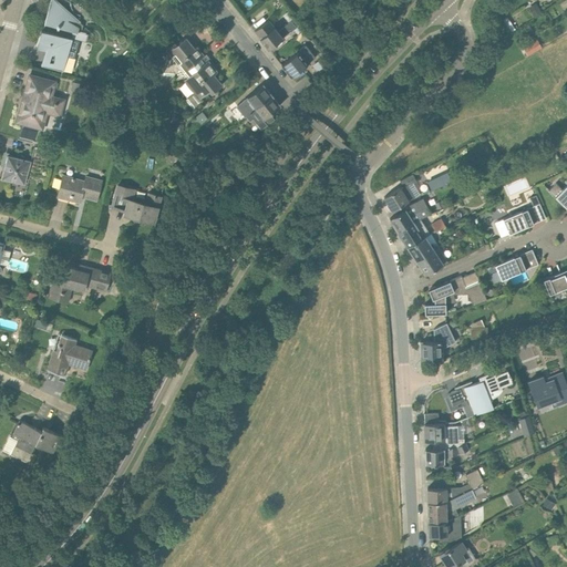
[(44,63),(62,69),(61,68),(63,60),(64,61),(64,62),(65,62),(66,55),(74,58),(79,40),(72,38),(74,29),(81,30),(83,24),(55,0),(50,0),(44,23),(48,24),(47,30),(42,29),(38,44),(49,48),(44,63)]
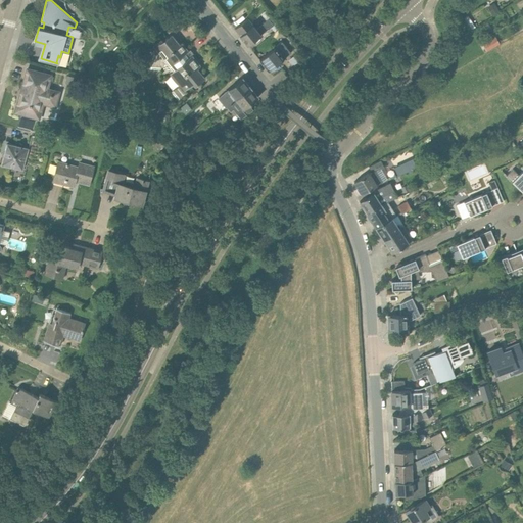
[(493,3),(486,7),(491,16),(500,11),(493,3)]
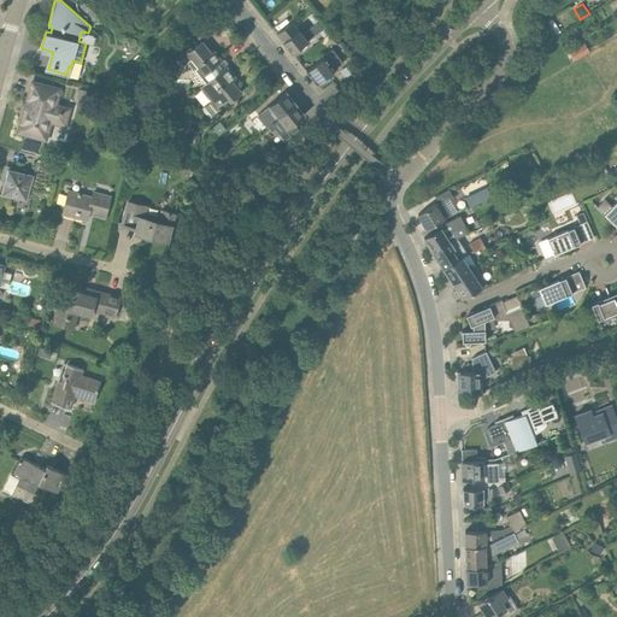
[(293,53),(323,29),(316,22),(304,33),(305,34),(304,35),(299,29),(292,22),(277,34),(283,41),(293,53)]
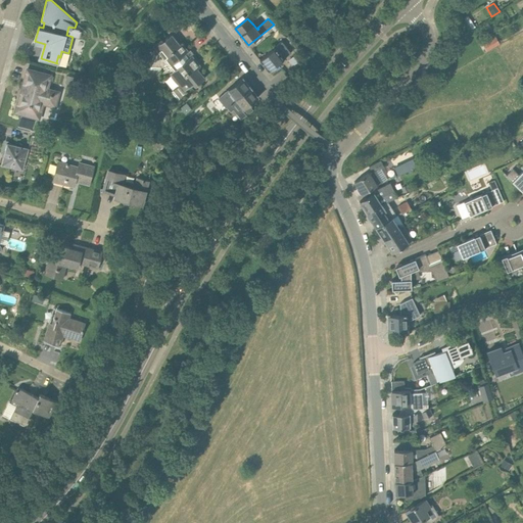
[(180,44),(172,34),(163,41),(161,39),(149,48),(155,55),(158,53),(174,70),(170,74),(184,92),(193,84),(195,87),(205,78),(198,68),(201,66),(192,55),(190,56),(187,52),(189,51),(182,42),(180,44)]
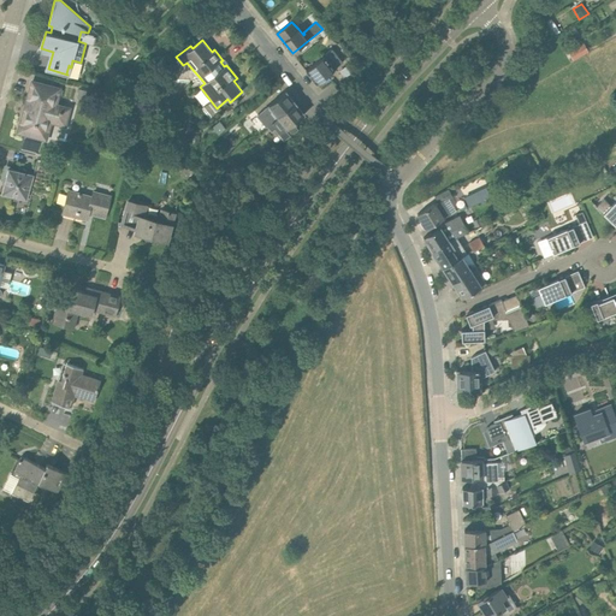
[(574,60),(586,54),(579,42),(567,48),(574,60)]
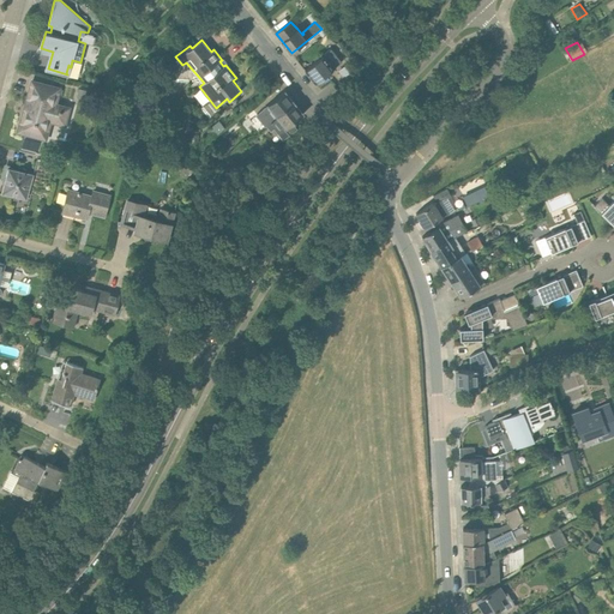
[(329,62),(323,55),(305,70),(315,83),(341,61),(336,56),(329,62)]
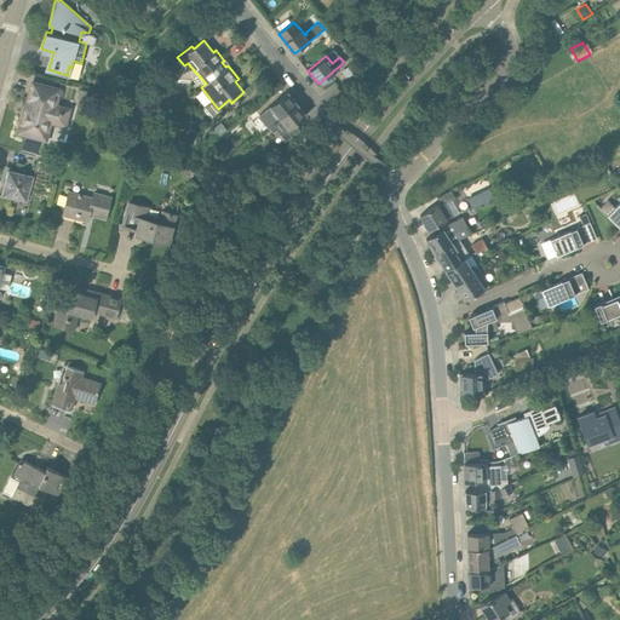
[(346,80),(359,69),(352,62),(346,67),(348,67),(342,73),(346,80)]
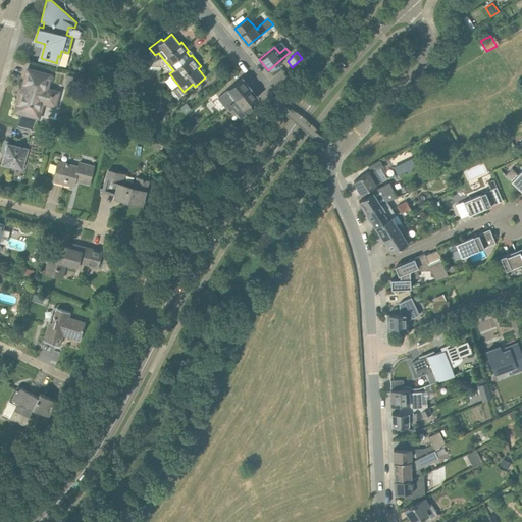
[(47,89),(51,75),(28,69),(21,89),(25,90),(24,96),(20,95),(17,107),(15,106),(14,113),(19,114),(20,113),(39,118),(44,102),(48,103),(50,97),(57,99),(59,92),(47,89)]
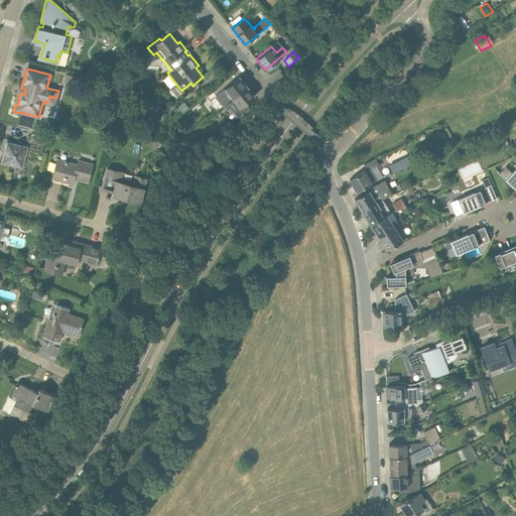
[(72,85),(74,77),(66,75),(63,83),(72,85)]
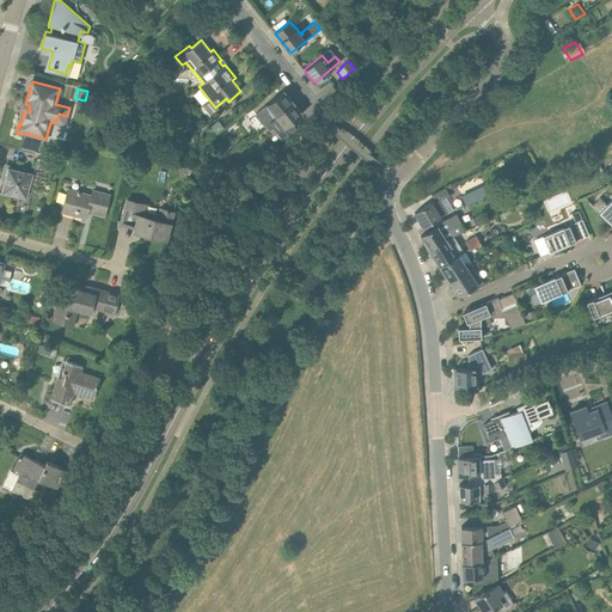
[(262,128),(267,126),(265,124),(293,103),(283,91),(256,114),(263,121),(258,124),(262,128)]
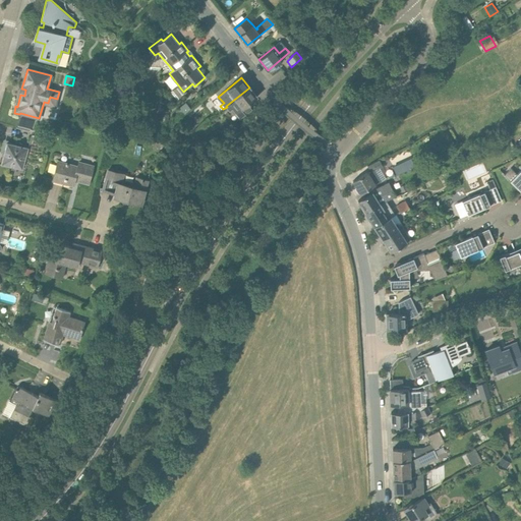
[(226,106),(227,107),(237,120),(252,110),(248,105),(257,97),(249,88),(226,106)]
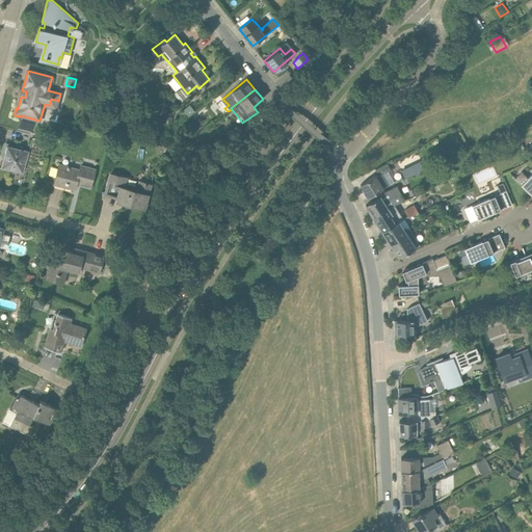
[(184,120),(180,115),(174,121),(178,125),(184,120)]
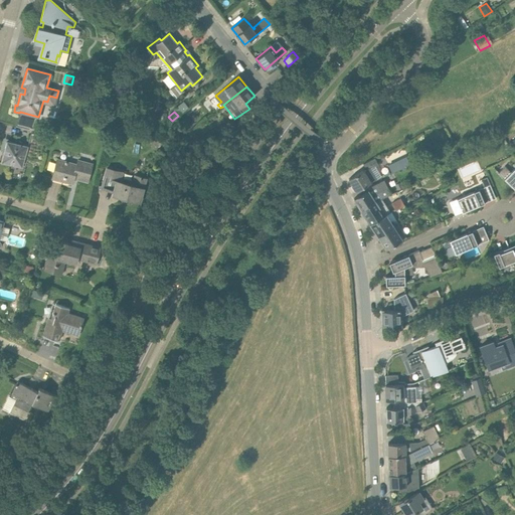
[(23,174),(25,168),(22,168),(28,146),(7,141),(1,162),(9,164),(7,171),(9,171),(8,175),(9,175),(9,176),(20,179),(21,174),(23,174)]
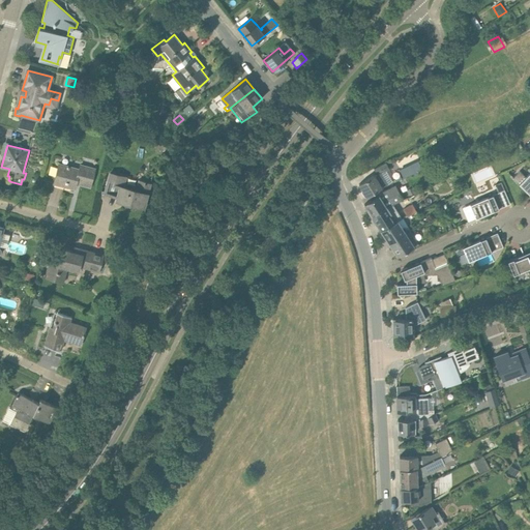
[(435,152),(439,159),(444,157),(440,150),(435,152)]
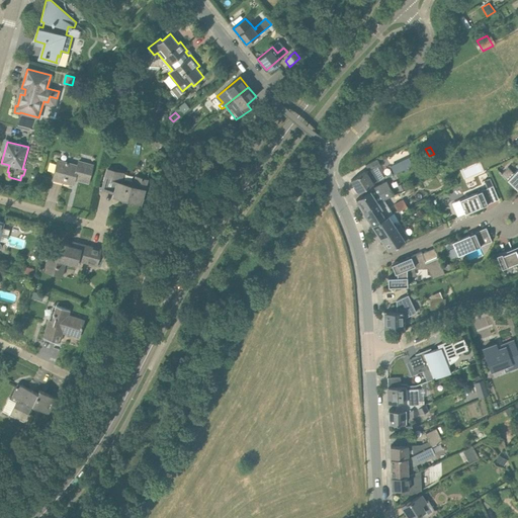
[(396,164),(400,171),(418,161),(414,155),(396,164)]
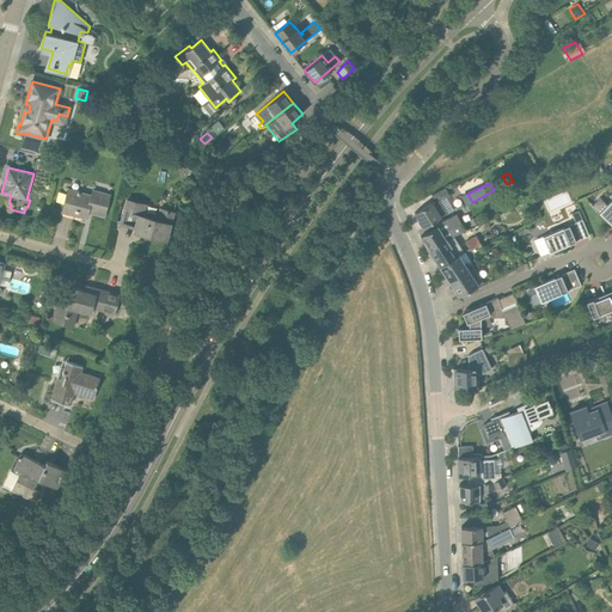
[(446,213),(439,201),(448,195),(445,188),(432,196),(435,201),(433,202),(432,202),(415,213),(423,227),(446,213)]
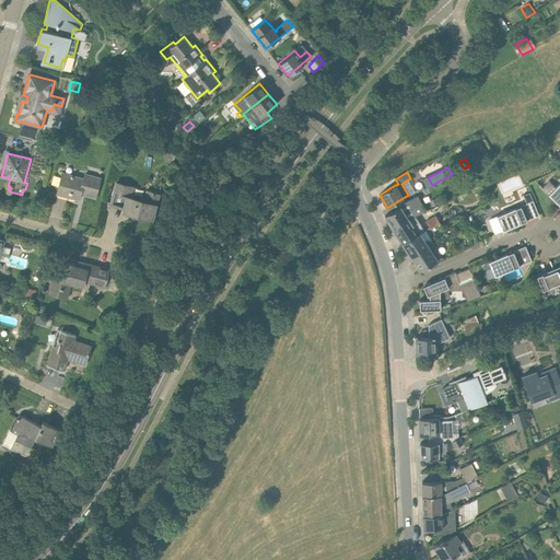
[(84,179),(62,173),(57,194),(79,199),(81,194),(95,198),(101,178),(85,174),(84,179)]
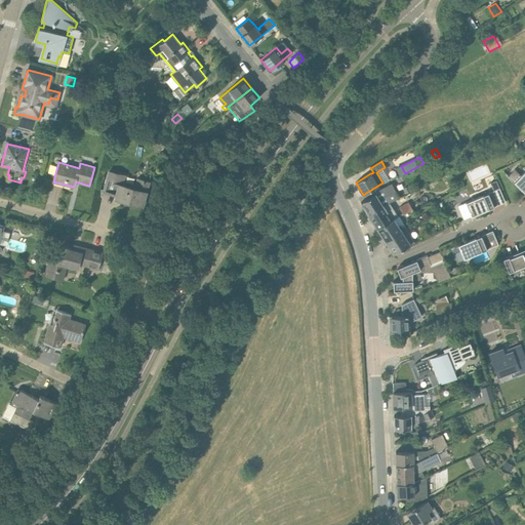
[(524,193),(524,171),(521,175),(515,169),(508,176),(514,183),(524,193)]
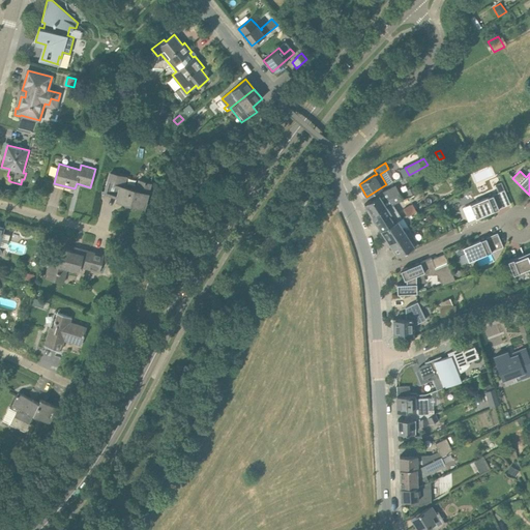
[(137,190),(123,187),(126,178),(110,173),(105,194),(117,197),(116,200),(136,206),(136,205),(144,207),(150,184),(139,181),(137,190)]
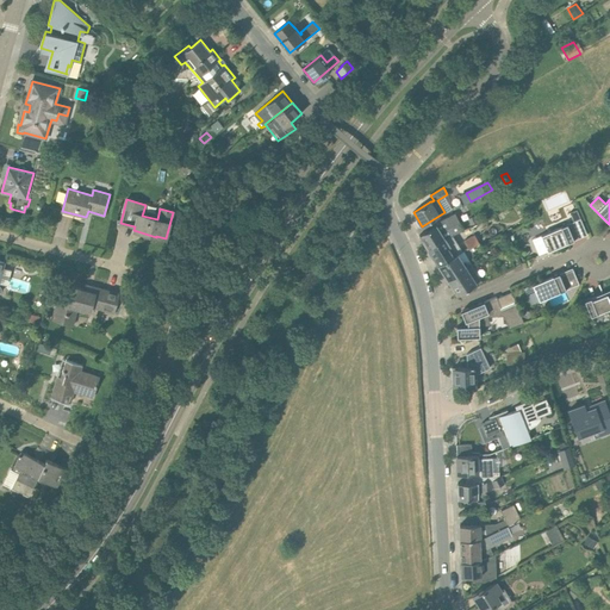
[(419,235),(429,249),(446,238),(462,230),(459,223),(455,224),(452,216),(435,224),(436,225),(419,235)]
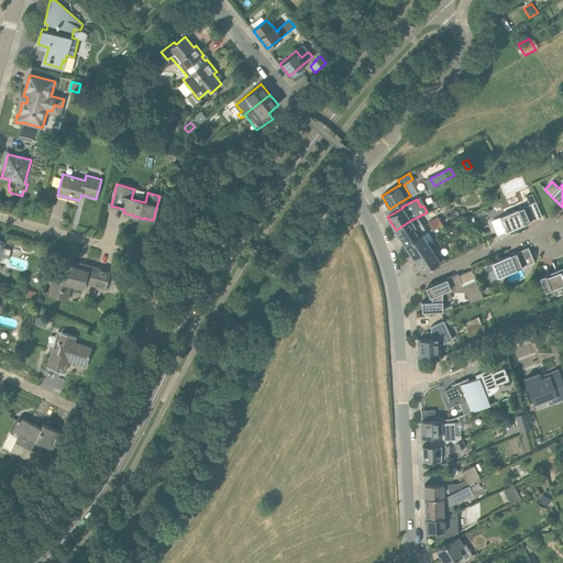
[(498,235),(542,217),(536,202),(492,220),(498,235)]
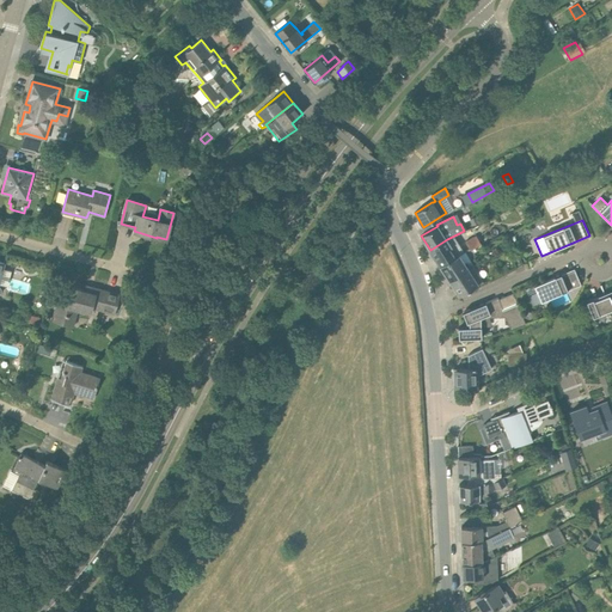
[(471,251),(481,246),(475,237),(465,242),(471,251)]
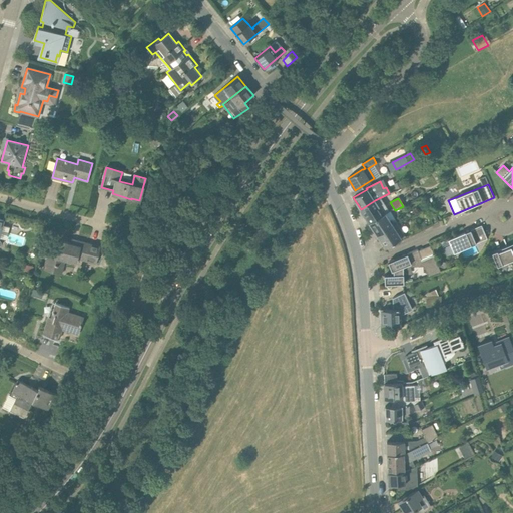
[(375,200),(361,209),(369,222),(389,211),(383,203),(378,206),(375,200)]
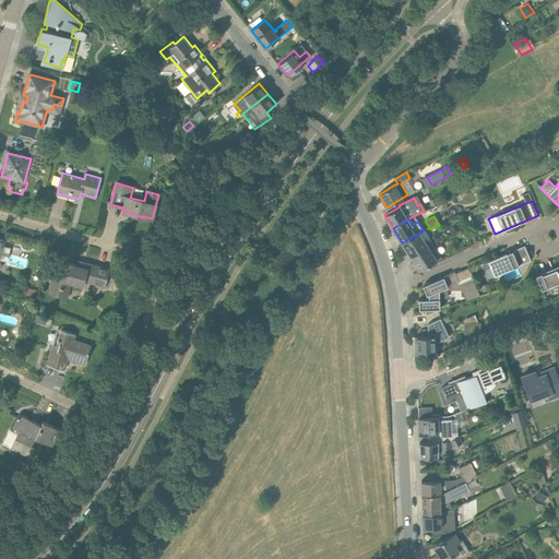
[(425,230),(424,230),(402,242),(411,257),(432,244),(425,230)]
